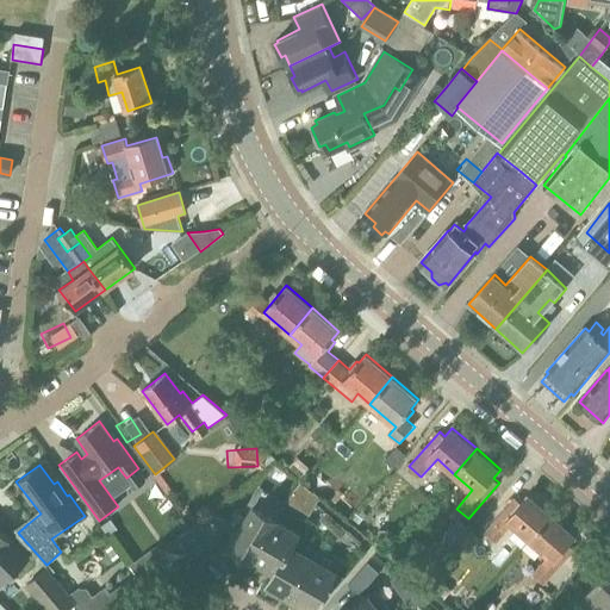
[(335,484),(313,470),(304,481),(325,497),(335,484)]
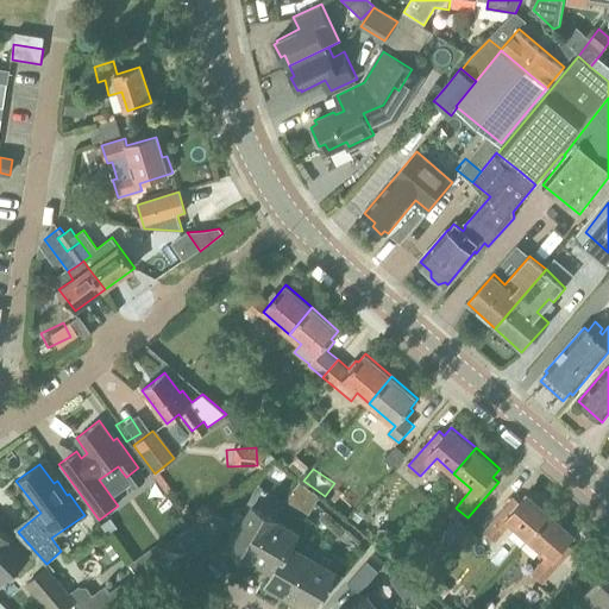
[(312,491),(301,482),(294,489),(306,500),(312,491)]
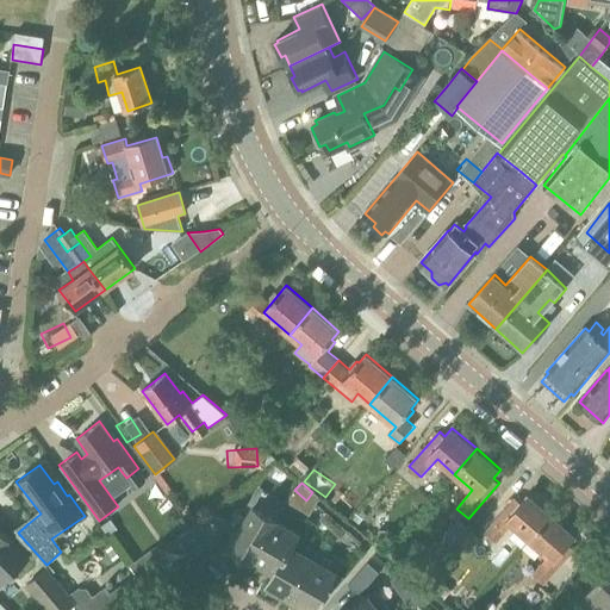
[(531,540),(553,515),(528,493),(522,502),(516,498),(485,533),(497,542),(512,524),(531,540)]
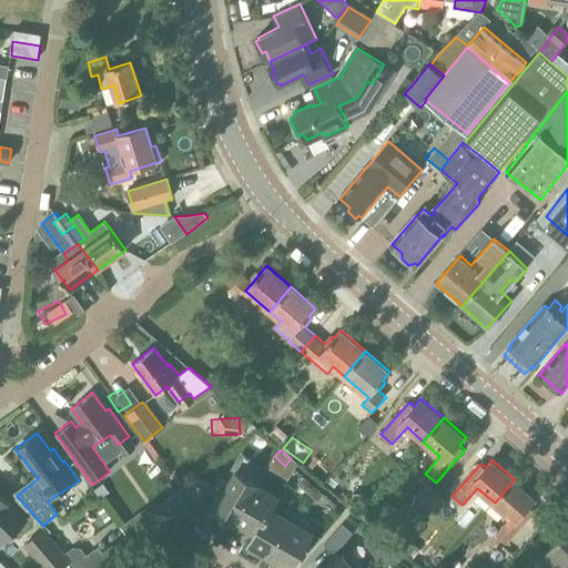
[(257,484),(236,472),(229,484),(223,480),(214,494),(221,498),(213,510),(235,523),(257,484)]
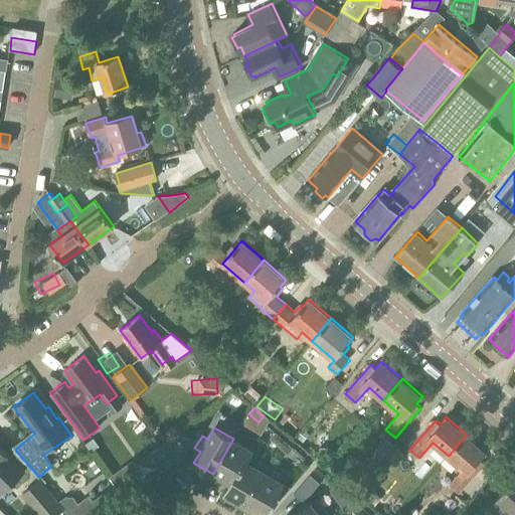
[(297,438),(304,443),(310,435),(304,430),(297,438)]
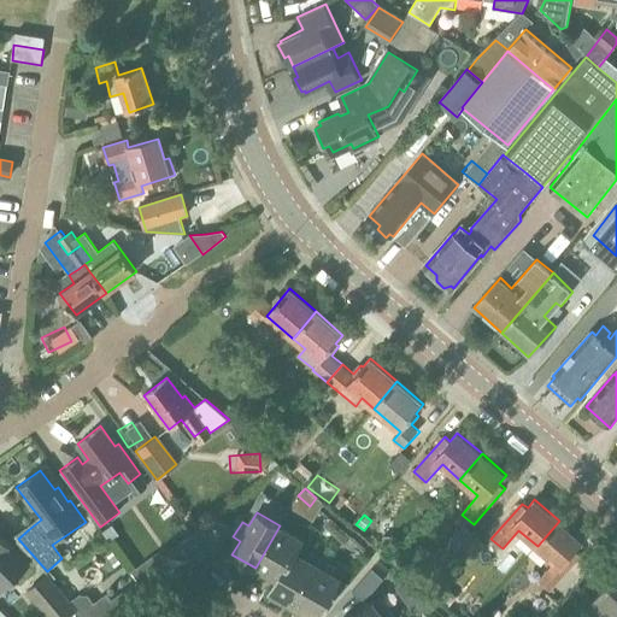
[(330,517),(323,526),(335,535),(341,528),(330,517)]
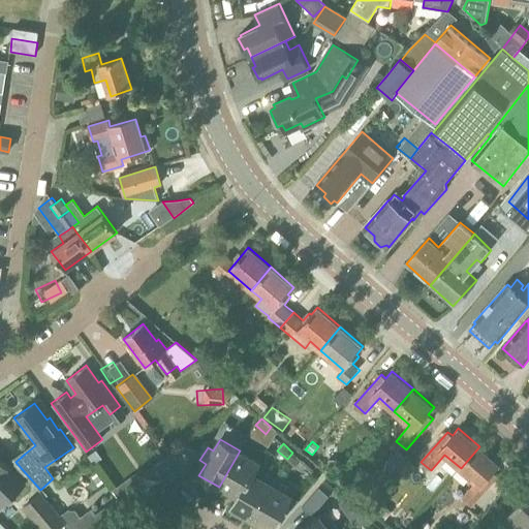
[(479,446),(461,468),(476,481),(462,498),(472,506),(499,476),(494,472),(500,465),(479,446)]
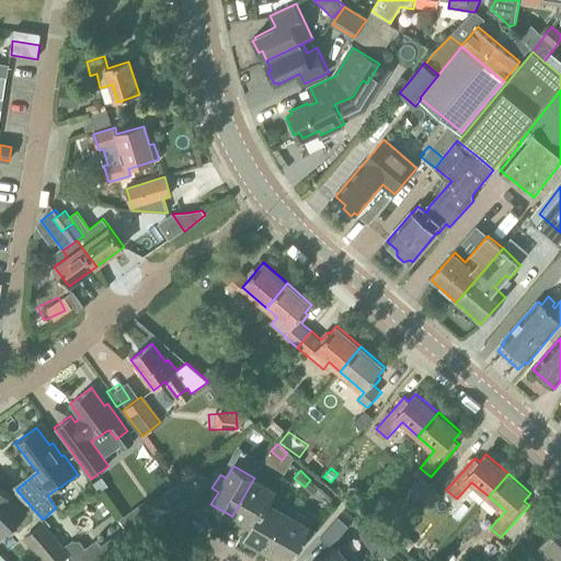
[(419,505),(435,489),(423,477),(407,493),(419,505)]
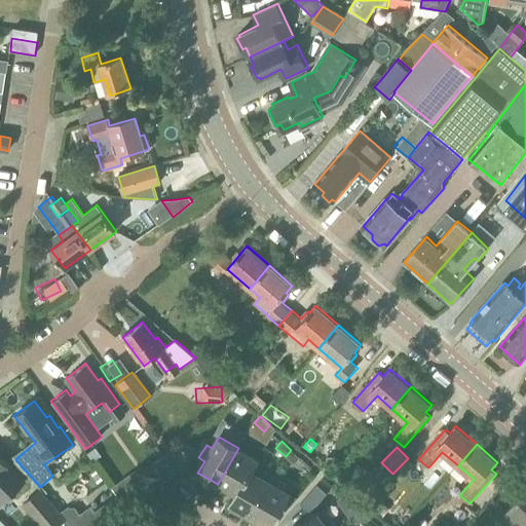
[(239,449),(238,448),(218,484),(219,485),(219,484),(236,494),(230,504),(231,504),(257,460),(238,450),(239,449)]
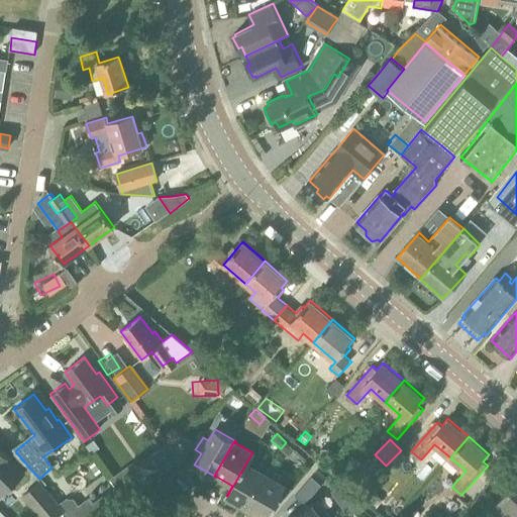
[(175,441),(166,448),(170,455),(180,448),(175,441)]
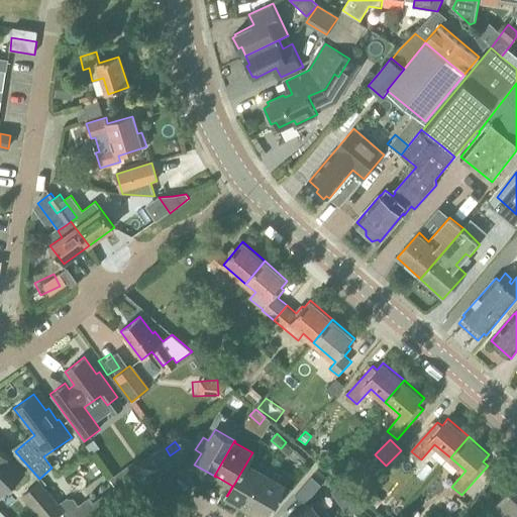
[(296,450),(286,442),(281,448),(290,456),(296,450)]
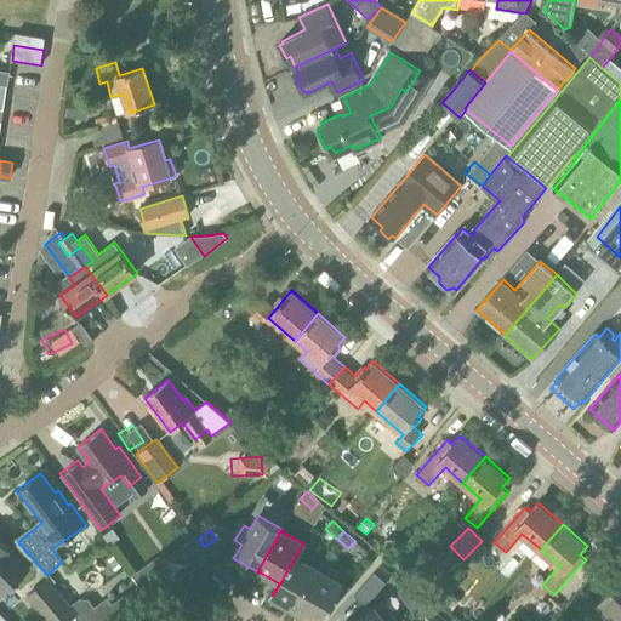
[(197,552),(188,558),(194,567),(208,557),(195,539),(194,540),(189,542),(197,552)]
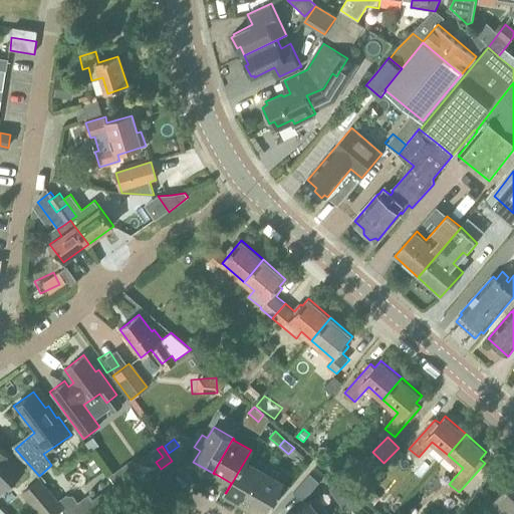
[(0,447),(0,490),(2,493),(25,470),(9,454),(8,455),(0,447)]
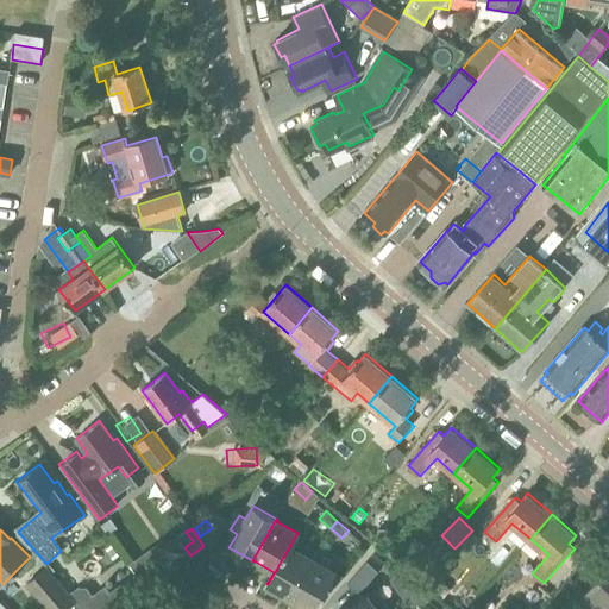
[(297,533),(268,584),(290,597),(313,558),(316,553),(295,540),(299,534),(297,533)]
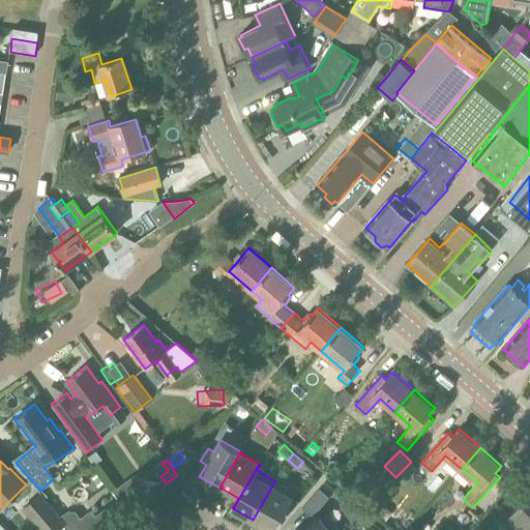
[(125,508),(144,495),(135,481),(115,495),(125,508)]
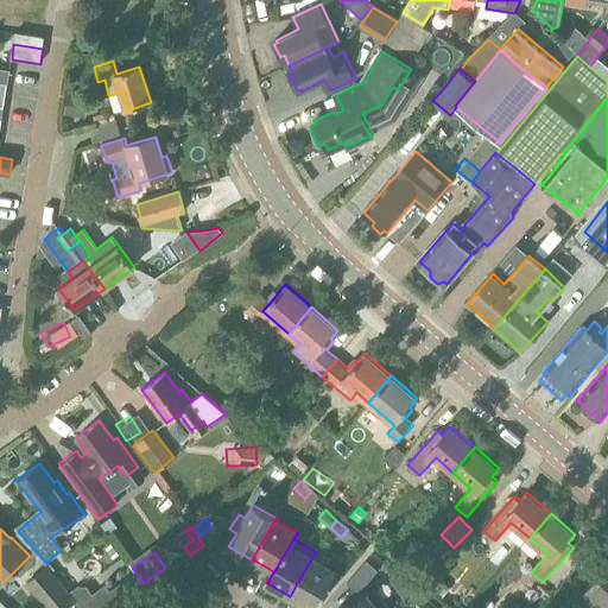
[(314,607),(335,571),(312,557),(290,596),(309,607),(314,607)]
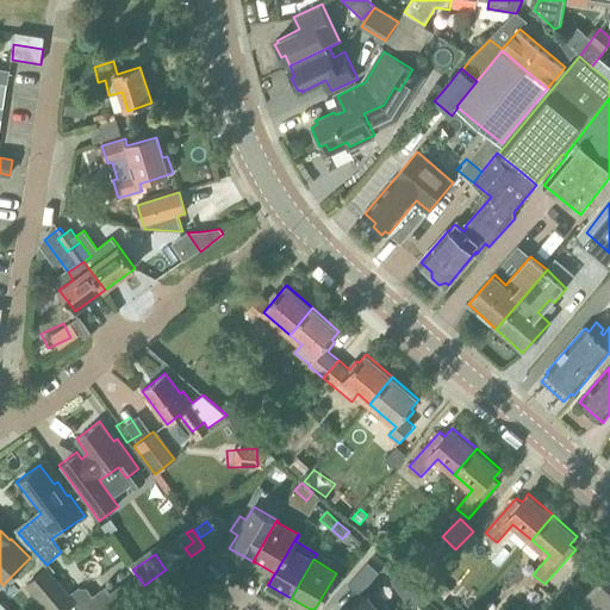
[(380,572),(368,562),(348,585),(360,595),(380,572)]
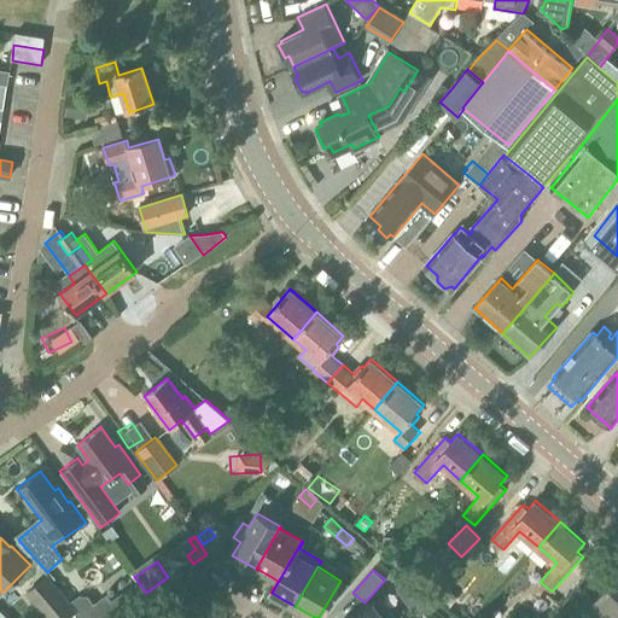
[(617,617),(617,575),(581,617),(601,617),(606,613),(612,617),(617,617)]
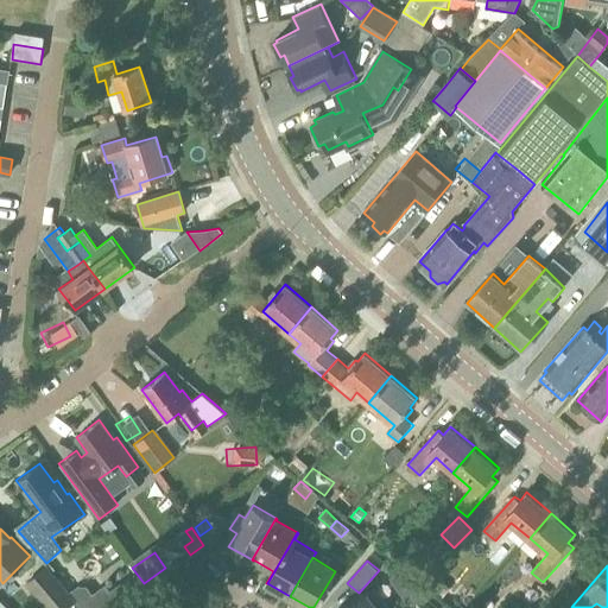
[(45,567),(25,584),(46,607),(64,607),(74,600),(68,594),(45,567)]
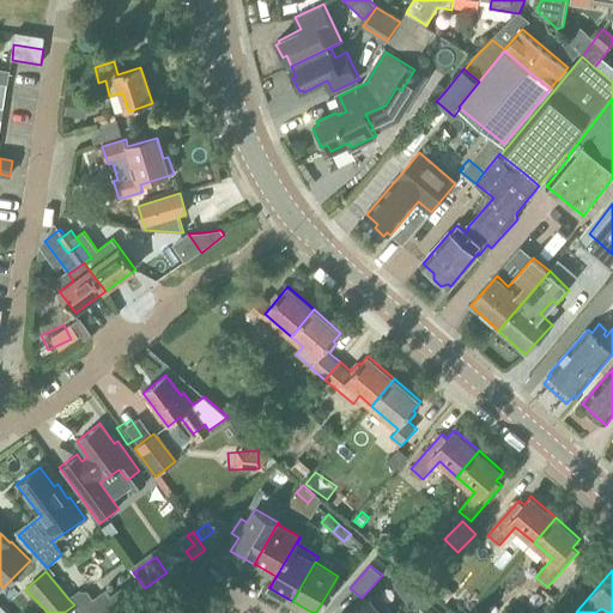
[(77,592),(68,599),(74,605),(82,612),(111,612),(146,593),(134,578),(110,596),(104,592),(92,600),(86,593),(77,592)]
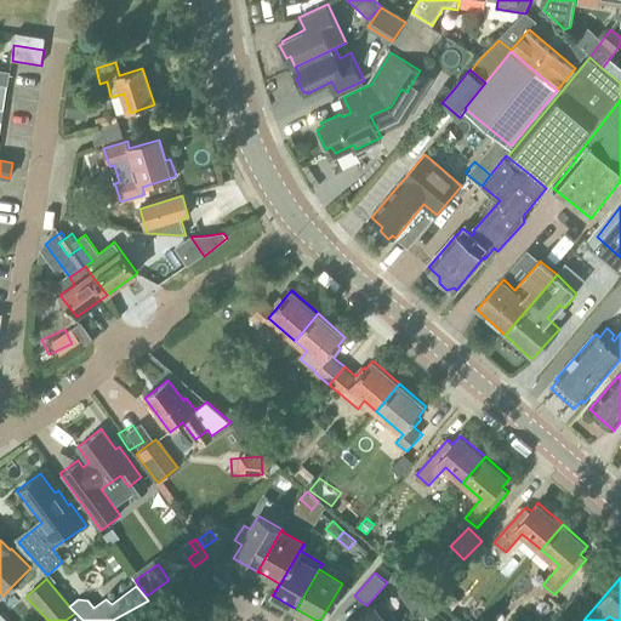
[(396,620),(383,602),(375,607),(353,620),(396,620)]
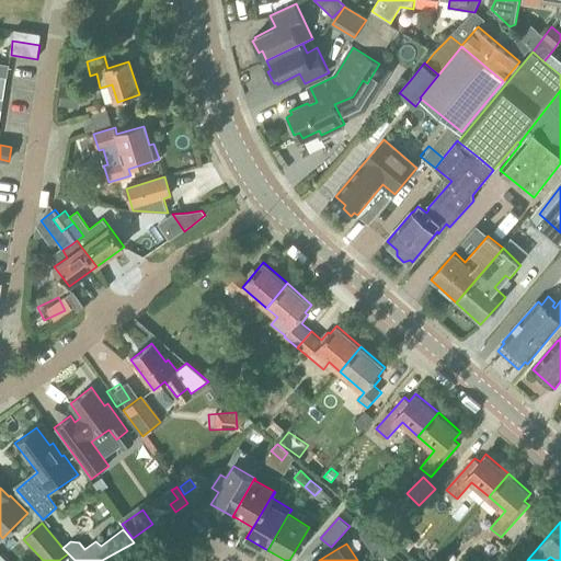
[(396,553),(386,544),(379,551),(390,560),(396,553)]
